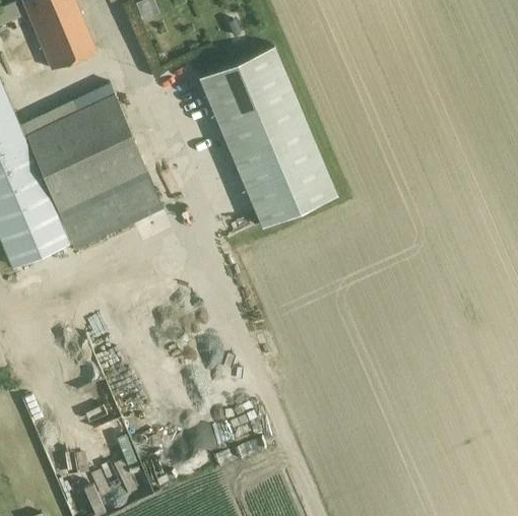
[(53,72),(98,53),(75,0),(25,0),(23,1),(53,72)]
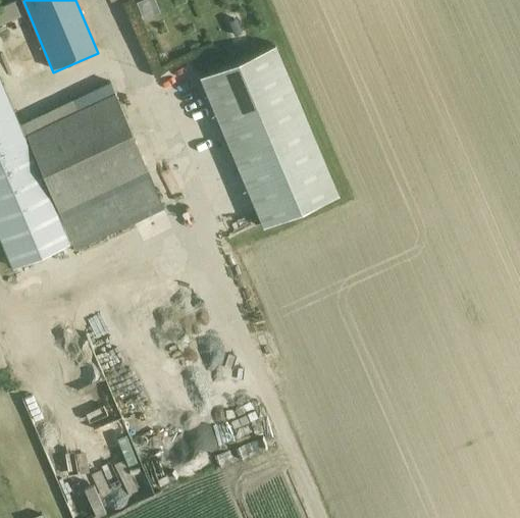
[(0,30),(22,20),(16,6),(0,12),(0,30)]
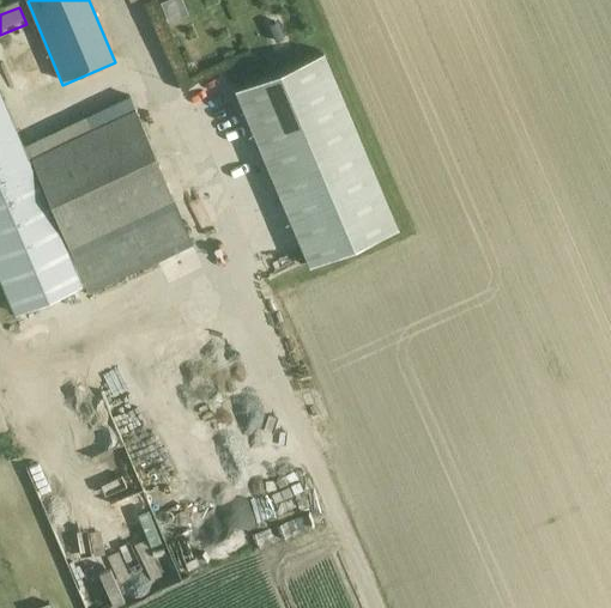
[(236,93),(310,271),(399,232),(325,56),(236,93)]
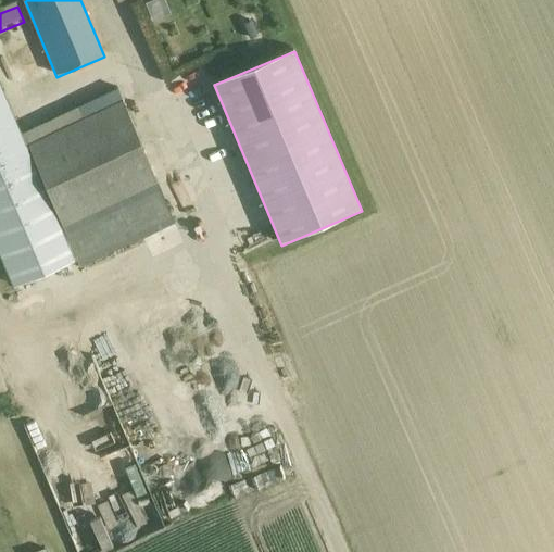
[(0,261),(11,289),(75,264),(172,225),(114,82),(13,122),(0,89),(0,261)]
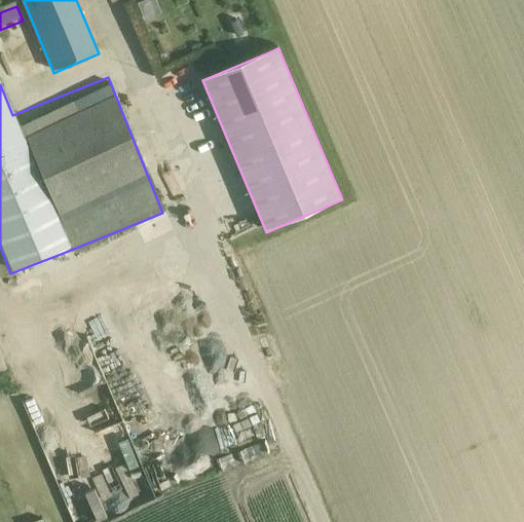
[(147,295),(153,309),(172,301),(165,287),(147,295)]
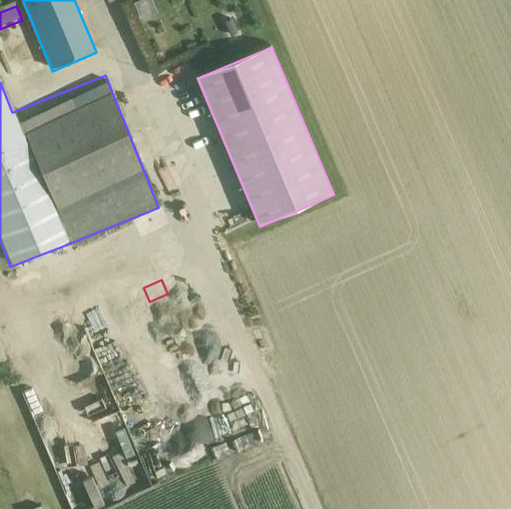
[(110,308),(138,301),(135,290),(107,297),(110,308)]
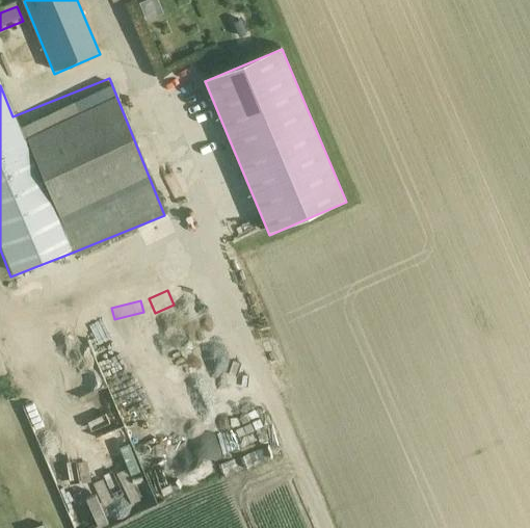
[(73,319),(78,339),(87,337),(81,316),(73,319)]
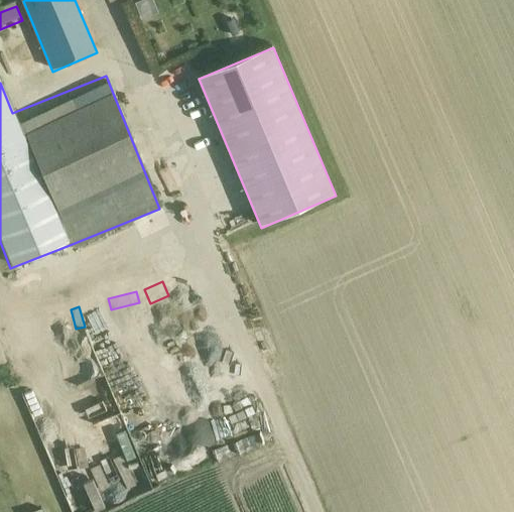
[(207,464),(238,451),(227,426),(197,439),(207,464)]
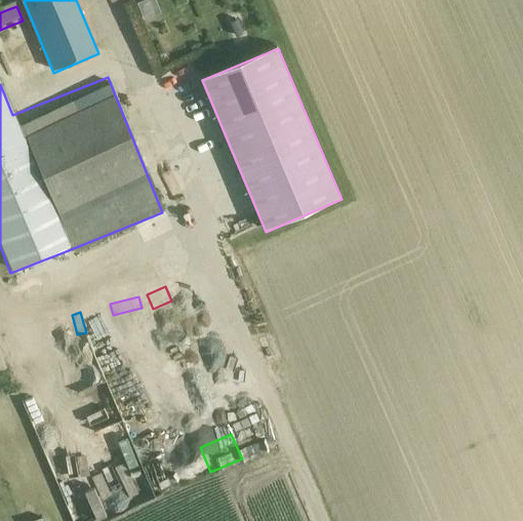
[(277,445),(294,443),(293,434),(276,436),(277,445)]
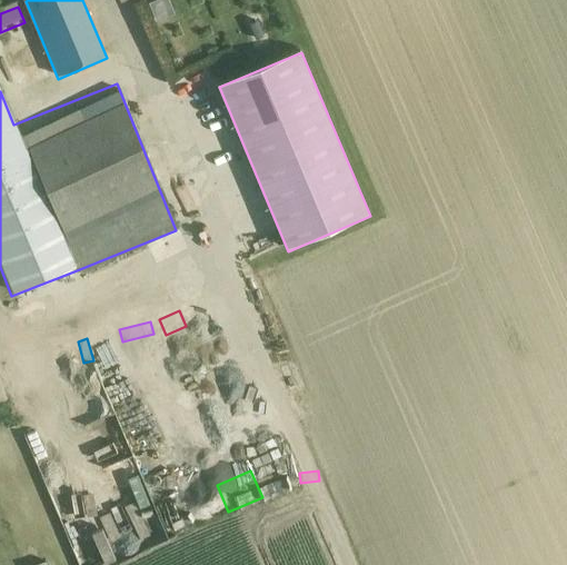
[(175,512),(178,525),(198,519),(195,507),(175,512)]
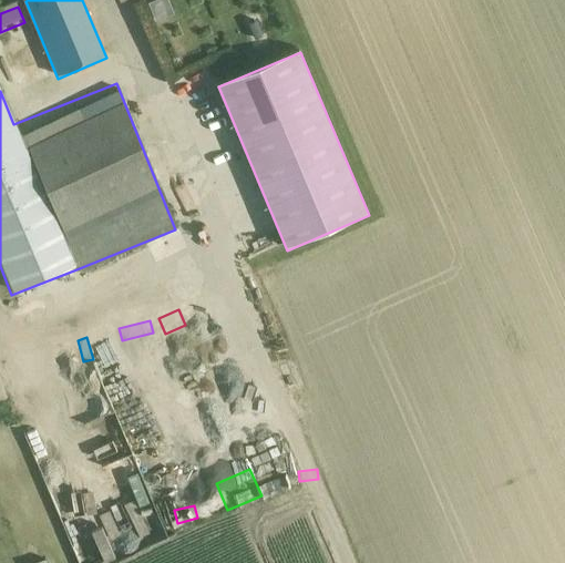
[(72,562),(70,551),(53,554),(54,562),(72,562)]
